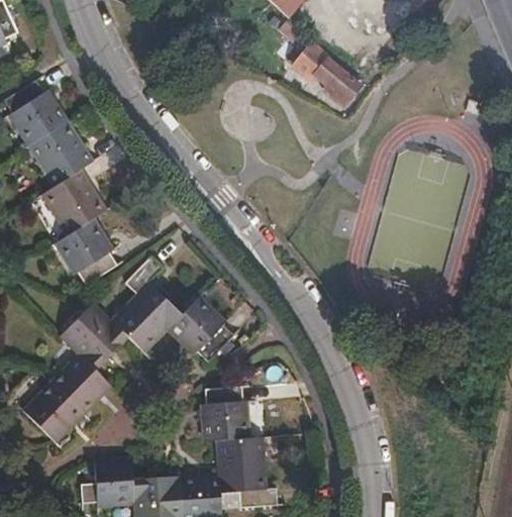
[(0,49),(8,46),(4,39),(19,33),(4,0),(0,1),(0,49)]
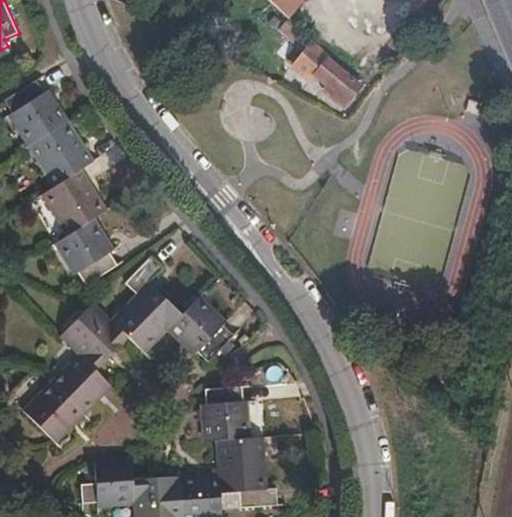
[(275,0),(291,14),(294,17),(307,0),(275,0)]
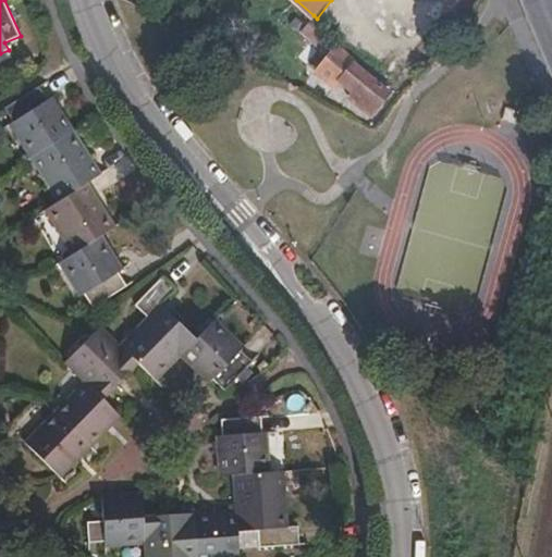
[(315,36),(324,25),(317,19),(314,15),(304,27),(315,36)]
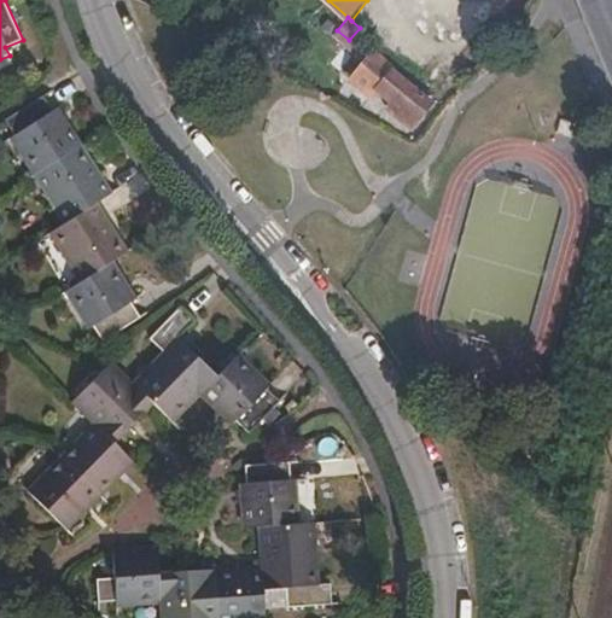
[(378,45),(360,28),(349,40),(367,57),(378,45)]
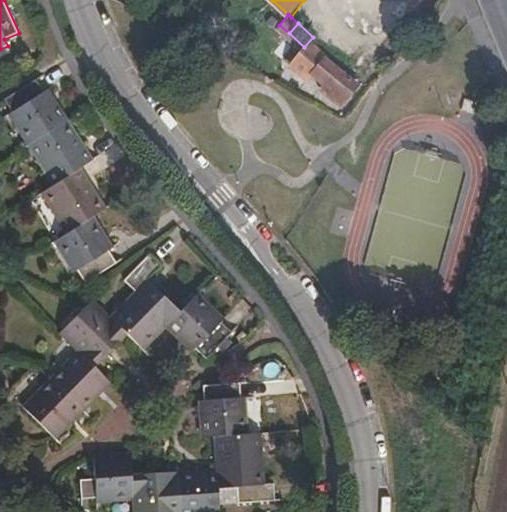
[(358,83),(328,58),(332,53),(313,37),(304,47),(292,60),(308,73),(312,68),(326,80),(321,85),(341,104),(358,83)]
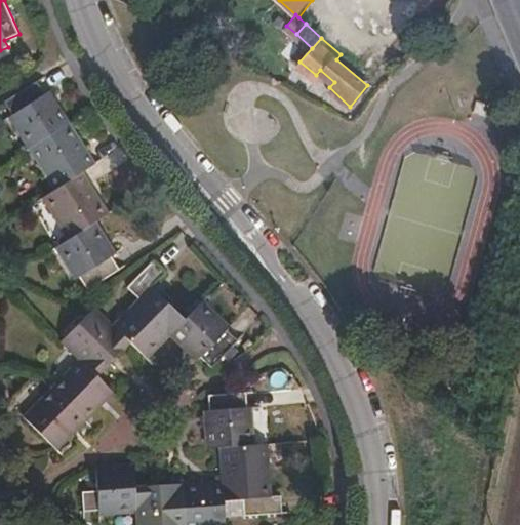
[(79,276),(86,289),(120,270),(111,255),(116,252),(96,219),(109,211),(86,169),(94,163),(51,86),(44,90),(37,78),(2,99),(9,112),(7,113),(51,188),(40,196),(64,237),(54,245),(74,279),(79,276)]
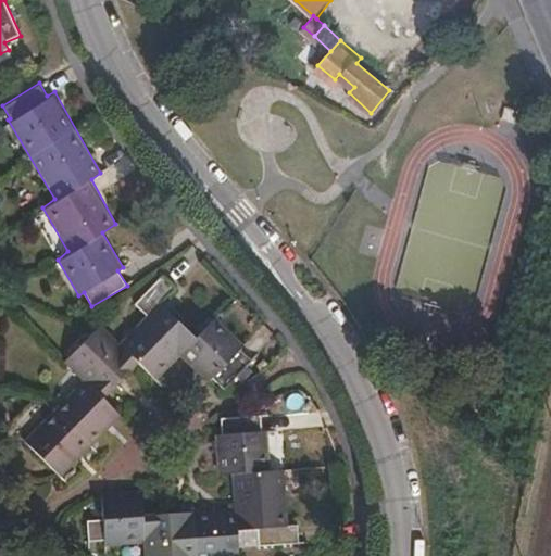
[(23,438),(58,476),(120,414),(101,395),(137,358),(155,377),(179,353),(208,380),(214,378),(224,389),(252,358),(242,351),(242,343),(214,315),(195,336),(161,304),(177,289),(164,274),(134,305),(146,317),(120,341),(100,321),(63,358),(83,378),(23,438)]
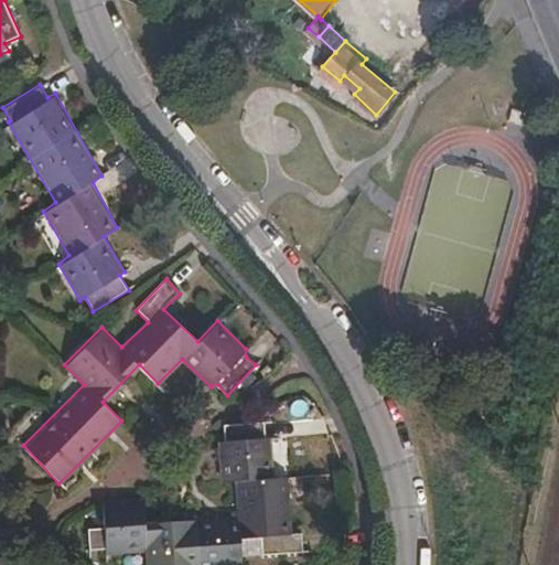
[(141,550),(142,564),(239,564),(239,541),(258,539),(259,558),(303,554),(302,534),(296,534),(289,480),(271,480),(267,438),(261,438),(260,424),(222,426),(222,443),(216,444),(221,486),(230,486),(233,519),(139,526),(137,499),(97,501),(98,526),(86,528),(87,552),(141,550)]
